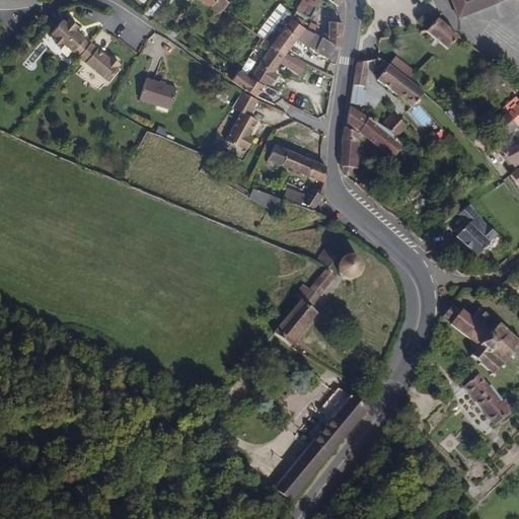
[(231,2),(226,0),(218,0),(214,6),(212,9),(220,14),(223,11),(231,2)]
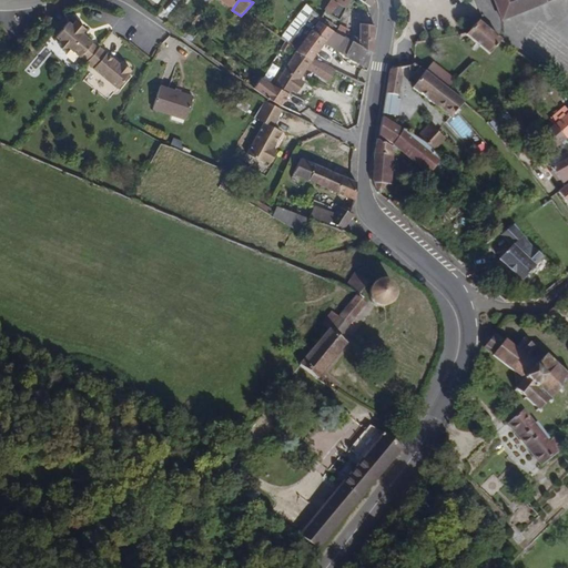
[(338,21),(346,8),(335,0),(327,0),(322,9),(325,11),(338,21)]
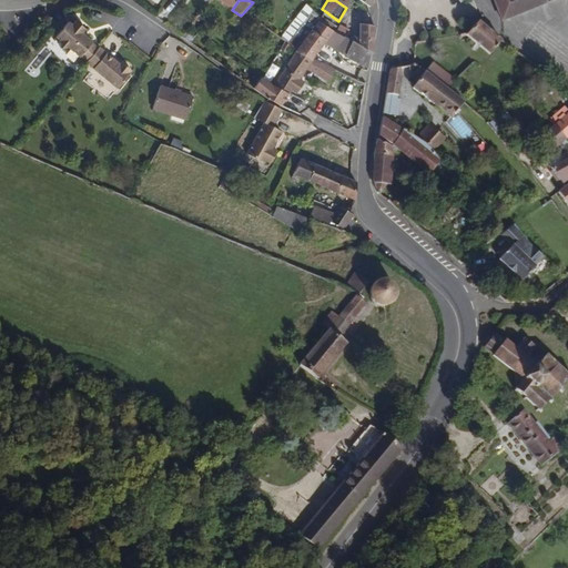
[(493,0),(501,22),(554,0),(493,0)]
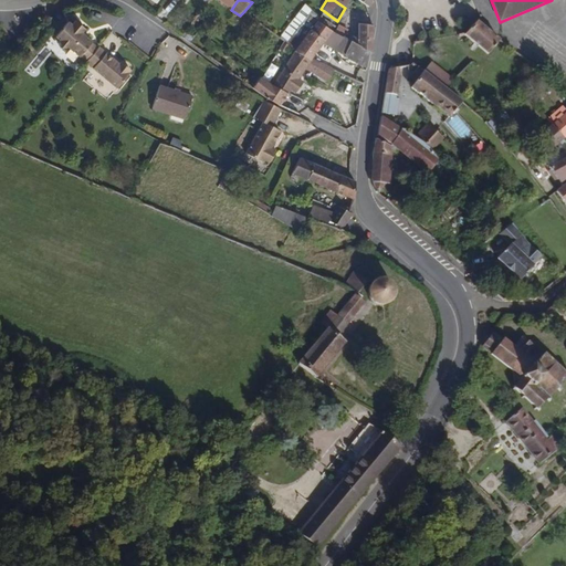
[(326,38),(332,29),(316,19),(297,49),(314,58),(326,38)]
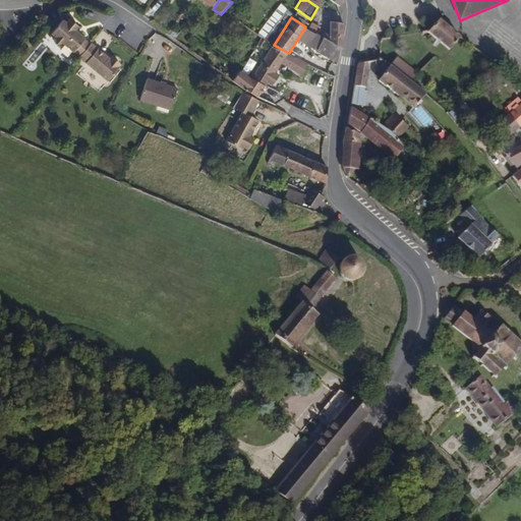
[(460,37),(461,35),(444,21),(440,17),(428,31),(451,48),(460,37)]
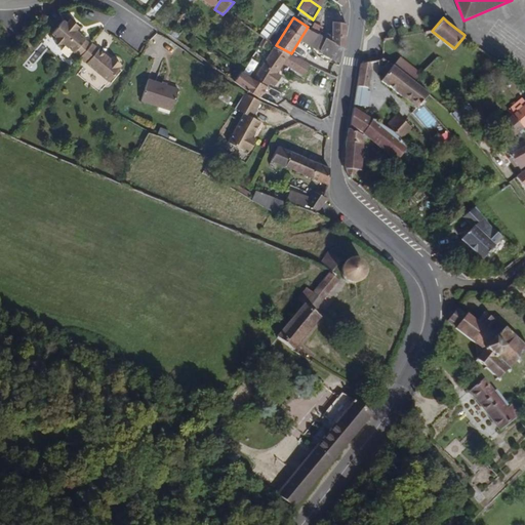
[(87,41),(88,40),(78,32),(81,29),(73,21),(70,25),(66,22),(54,36),(57,39),(56,46),(65,44),(77,54),(78,53),(87,41)]
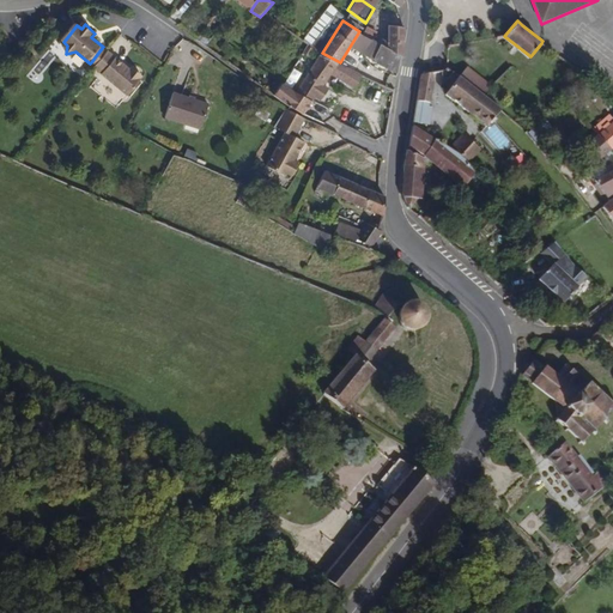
[(404,59),(406,26),(402,25),(388,25),(388,42),(378,37),(372,32),(370,37),(372,40),(401,59),(404,59)]
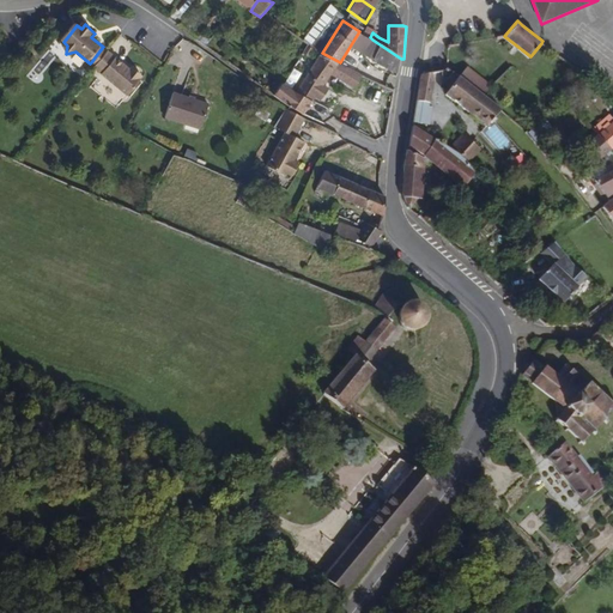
[(365,30),(364,34),(370,37),(372,32),(378,37),(380,34),(366,26),(365,30)]
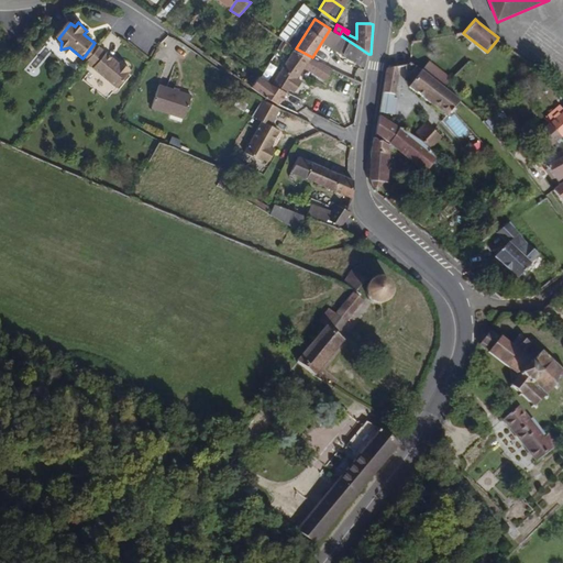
[(334,31),(330,29),(324,37),(337,45),(342,36),(340,34),(334,31)]
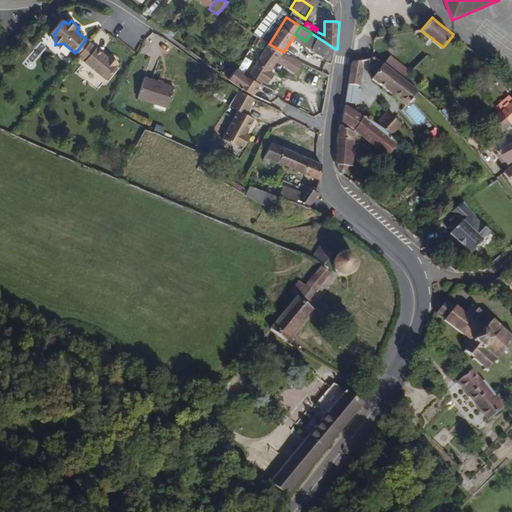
[(335,49),(311,33),(306,41),(313,45),(310,49),(326,60),(332,64),(335,49)]
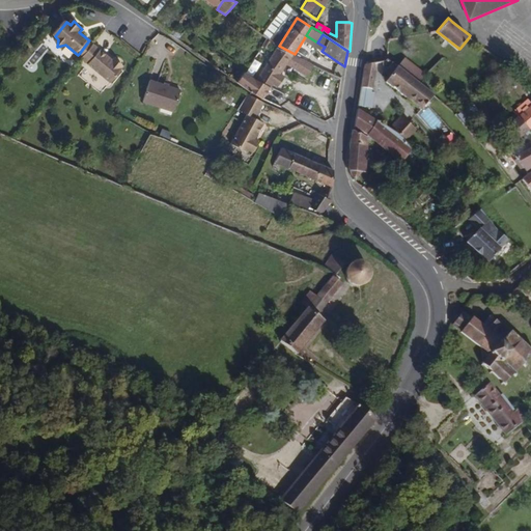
[(85,59),(94,47),(91,45),(88,42),(79,54),(82,56),(85,59)]
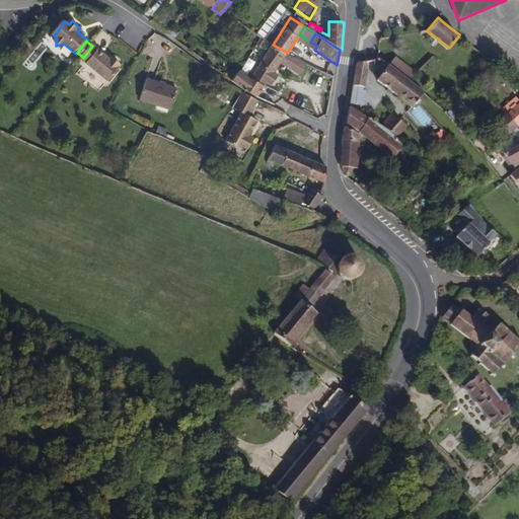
[(120,66),(122,64),(114,58),(112,60),(93,45),(92,46),(83,58),(82,59),(109,81),(121,68),(120,66)]
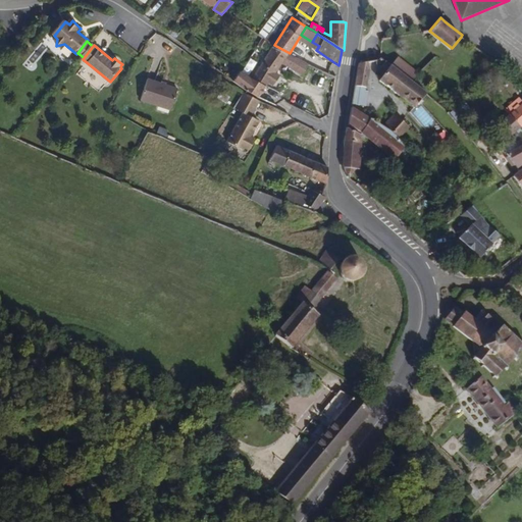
[(275,71),(281,62),(295,70),(293,72),(302,77),(309,64),(290,53),(274,45),(263,63),(261,61),(251,77),(266,87),(268,84),(273,86),(279,74),(275,71)]
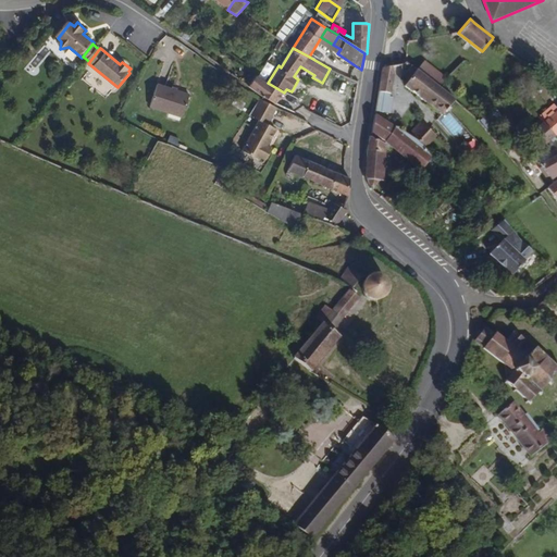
[(447,77),(425,59),(418,69),(431,78),(441,86),(447,77)]
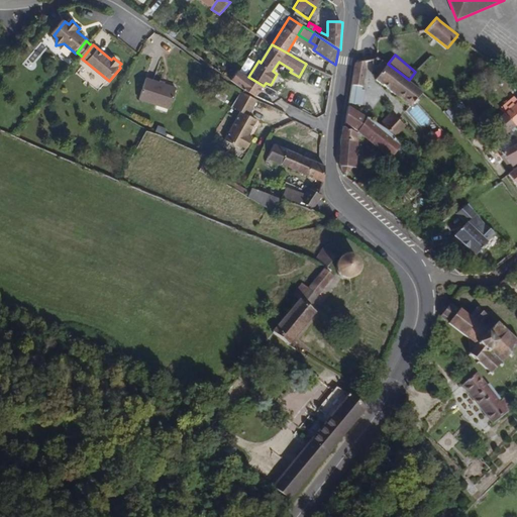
[(365,87),(367,69),(366,60),(355,62),(351,85),(365,87)]
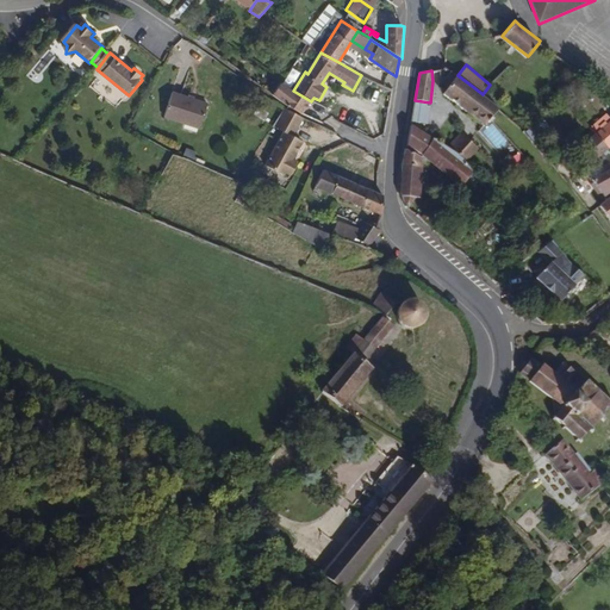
[(500,107),(483,94),(472,86),(458,75),(453,82),(443,94),(464,110),(483,125),(485,126),(498,110),(500,107)]
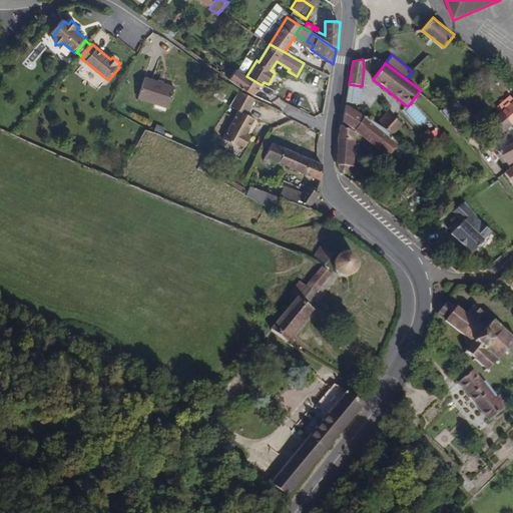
[(254,95),(262,85),(246,76),(237,70),(229,80),(239,87),(254,95)]
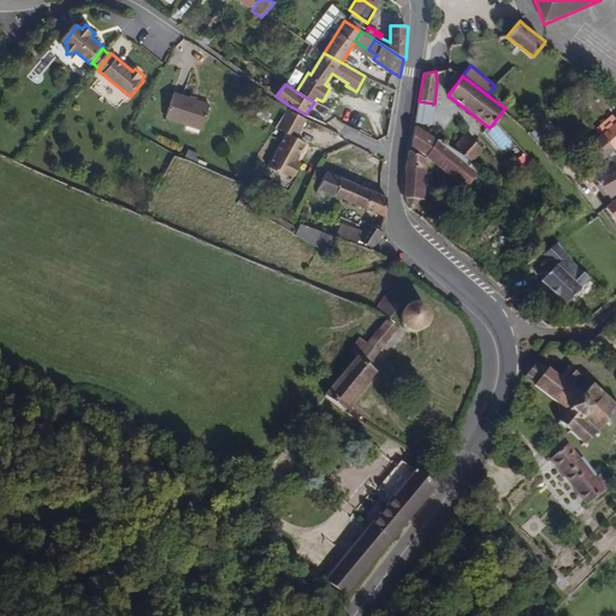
[(201,130),(209,105),(175,93),(166,118),(201,130)]
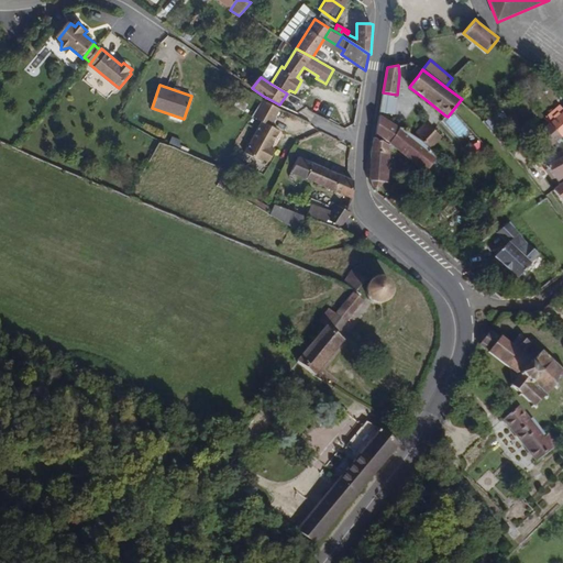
[(271,150),(279,132),(271,127),(279,110),(262,101),(253,119),(262,123),(246,155),(263,164),(265,161),(271,163),(276,152),(271,150)]
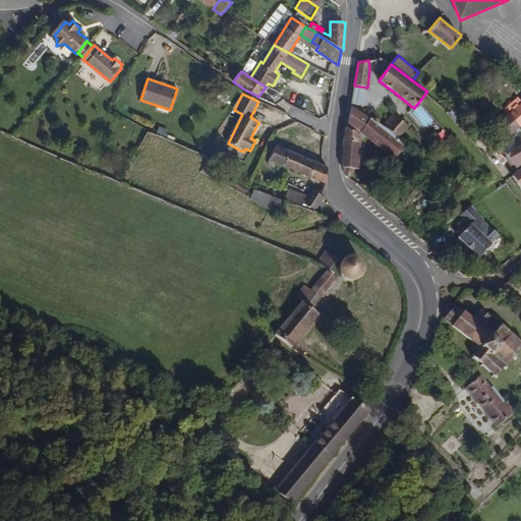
[(513,112),(520,104),(520,98),(519,97),(505,109),(507,112),(505,113),(508,116),(513,112)]
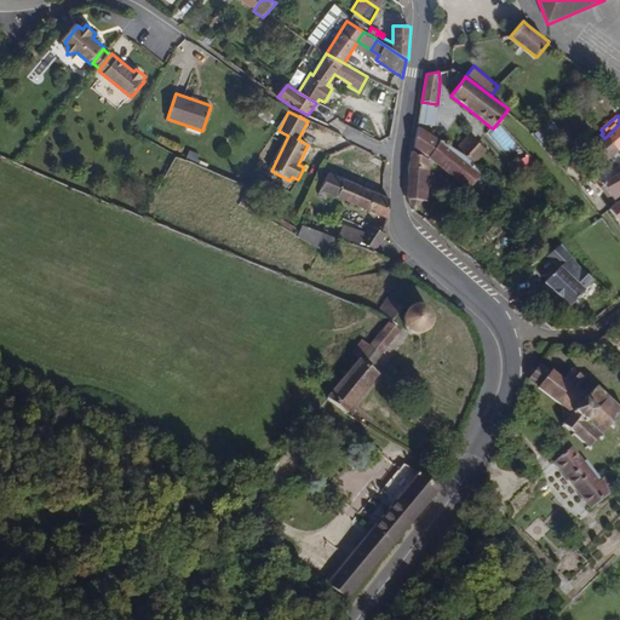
[(430,158),(441,141),(418,126),(413,148),(430,158)]
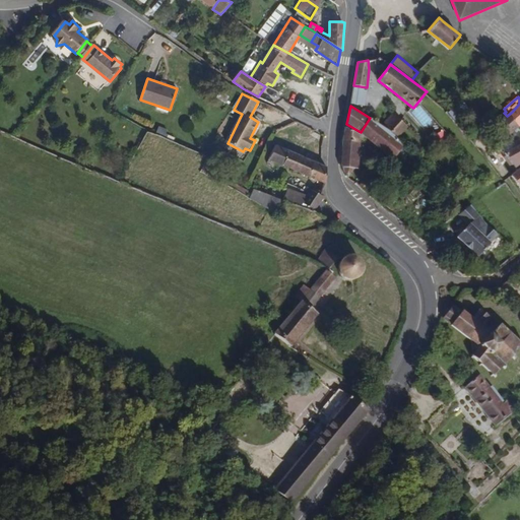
[(519,125),(519,120),(512,112),(507,116),(503,120),(513,132),(519,125)]
